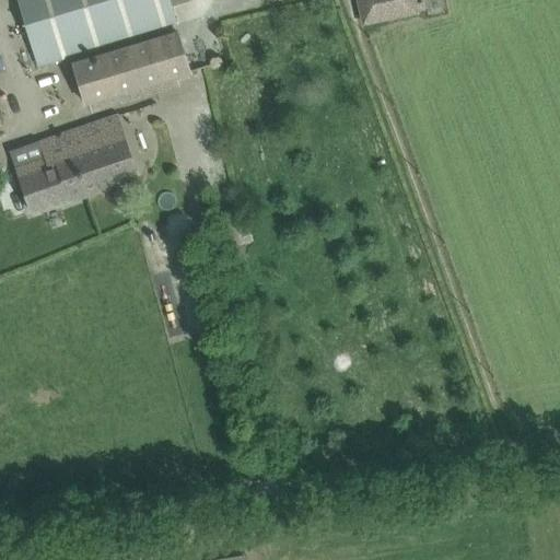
[(174,24),(166,0),(16,0),(37,67),(174,24)]
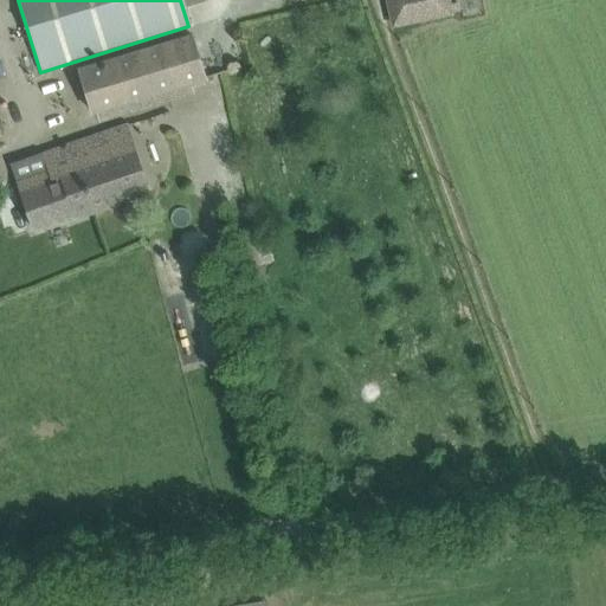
[(386,0),(391,23),(450,10),(446,0),(386,0)]
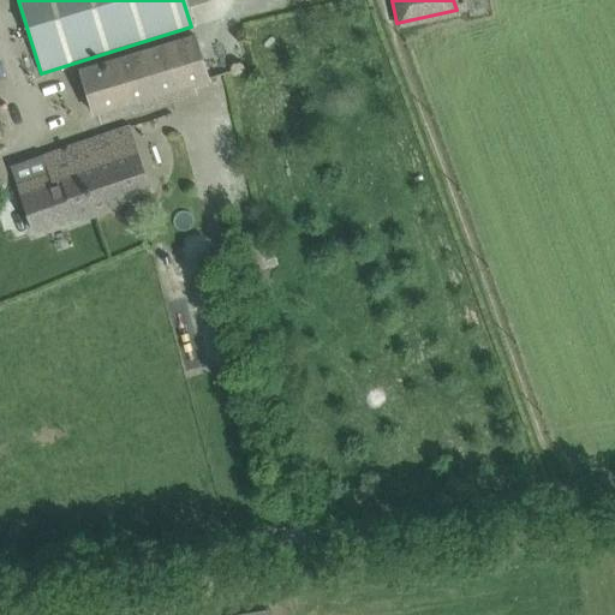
[(79,71),(93,113),(207,77),(193,35),(79,71)]
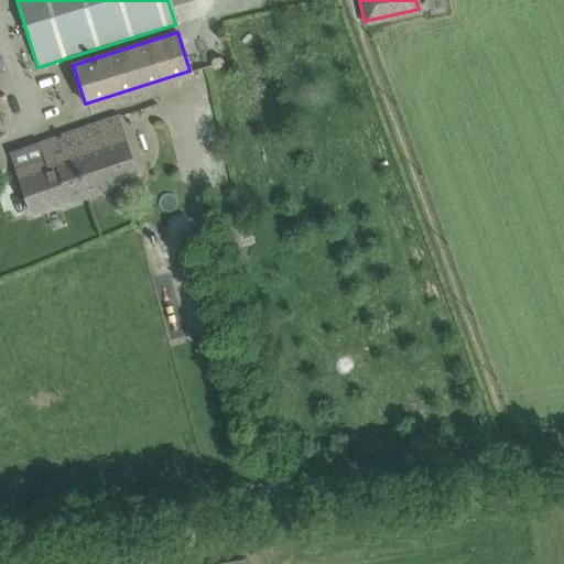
[(44,159),(36,161),(15,169),(31,214),(67,201),(68,204),(133,181),(126,160),(111,118),(39,143),(44,159)]
